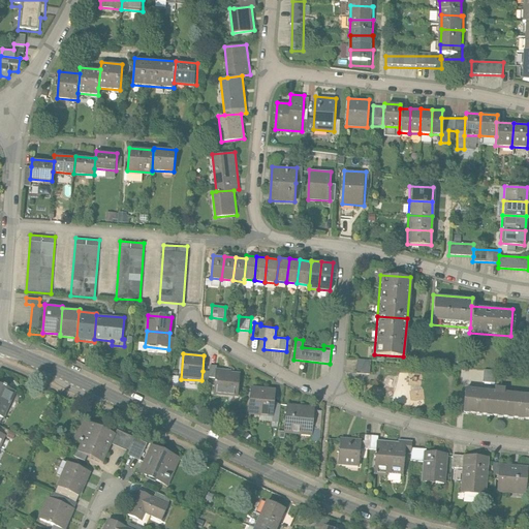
[(371,361),(356,360),(355,367),(370,368),(371,361)]
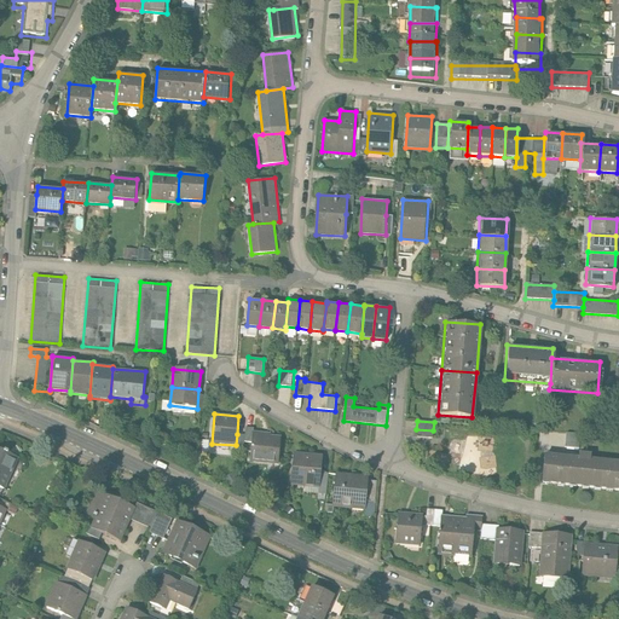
[(244,435),(237,434),(236,445),(235,452),(243,453),(244,443),(252,443),(253,433),(253,428),(246,427),(244,435)]
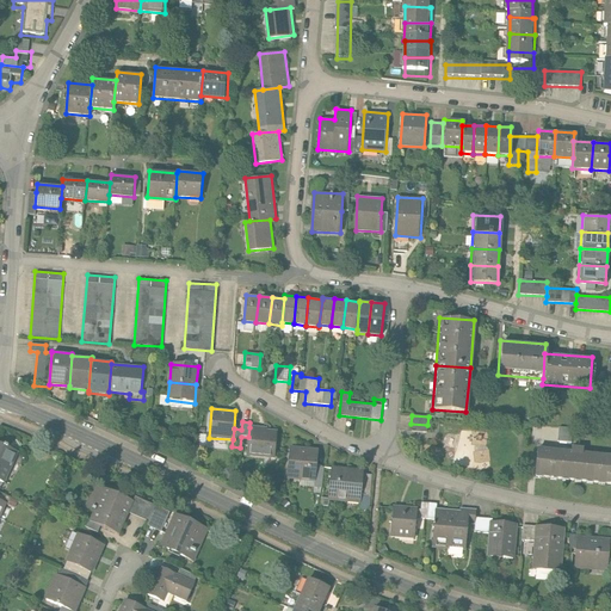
[(278,431),(250,427),(248,437),(246,456),(275,460),(278,431)]
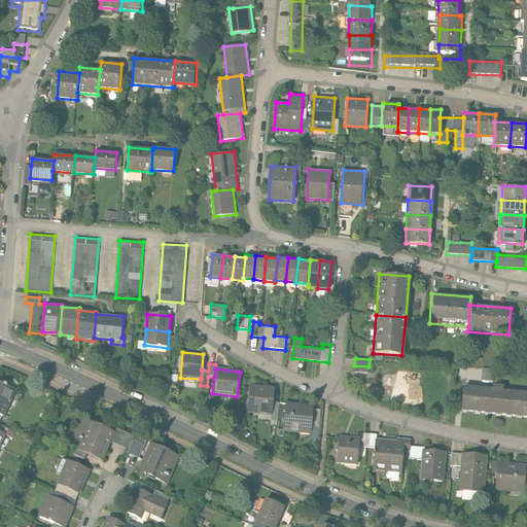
[(0,381),(0,414),(4,417),(16,389),(0,381)]
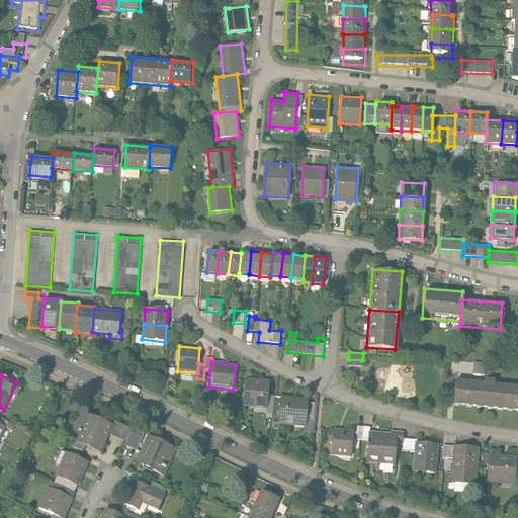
[(270,380),(246,378),(244,406),(268,409),(270,380)]
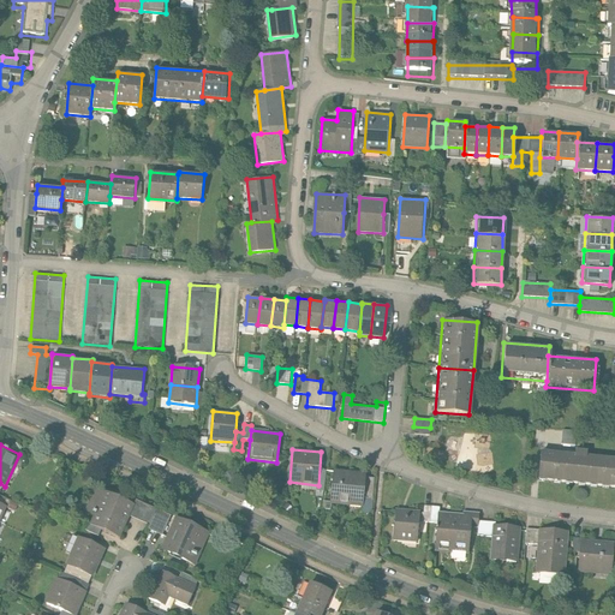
[(541,451),(537,482),(614,489),(614,458),(585,455),(586,451),(573,449),(572,454),(541,451)]
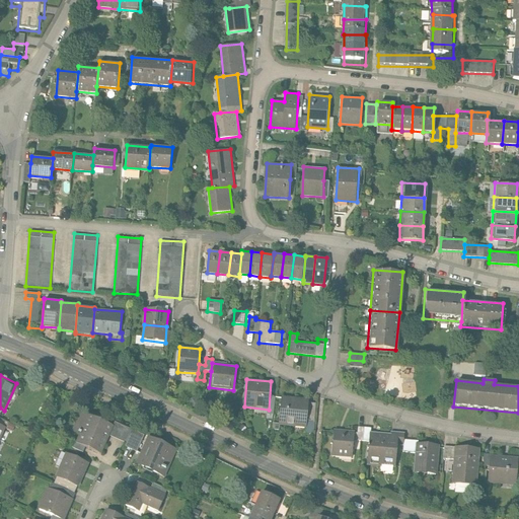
[(282,396),(279,425),(305,428),(307,402),(308,398),(282,396)]
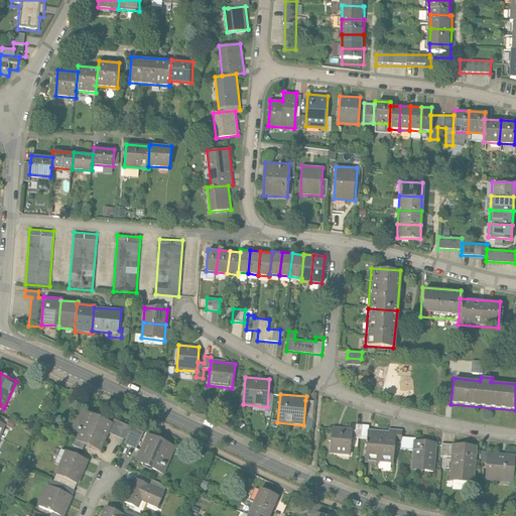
[(314,401),(305,400),(303,425),(303,430),(311,431),(314,401)]
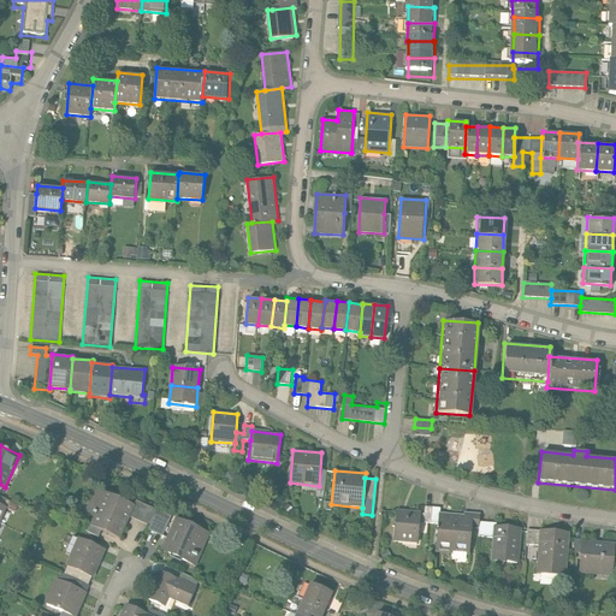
[(88,503),(129,521),(130,517),(136,505),(95,487),(88,503)]
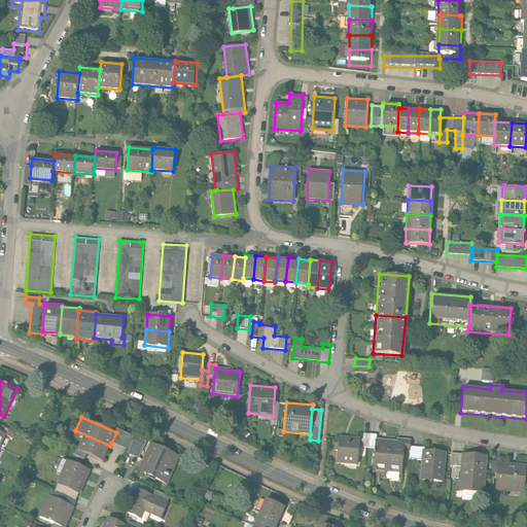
[(0,430),(6,433),(5,435),(12,438),(15,432),(0,424),(0,430)]
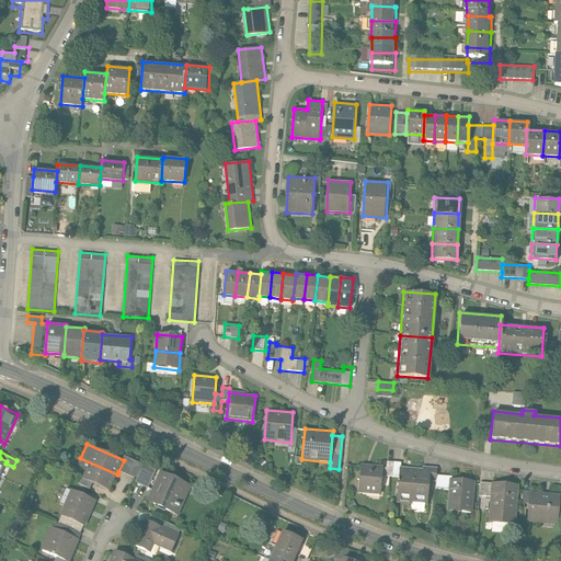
[(125,457),(124,460),(118,471),(136,479),(134,482),(148,489),(156,470),(125,457)]
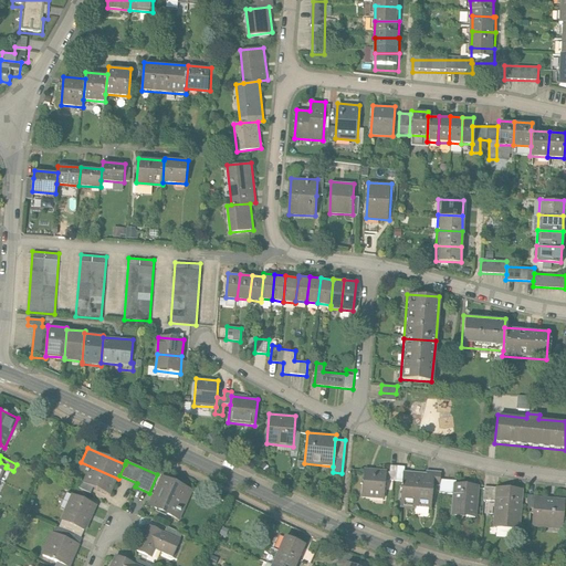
[(94,488),(111,495),(118,479),(81,462),(77,470),(86,473),(83,482),(94,488)]
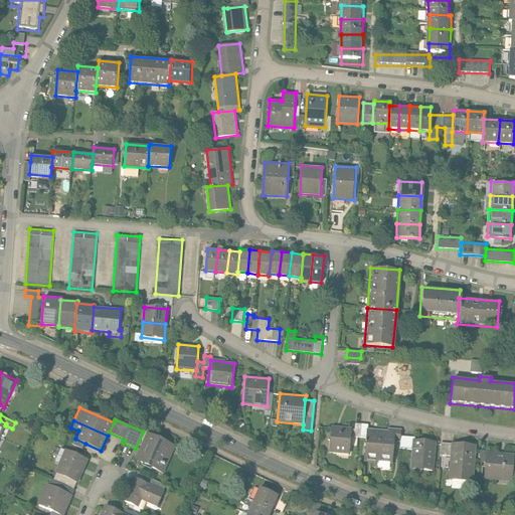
[(353,430),(351,430),(350,438),(364,439),(365,428),(367,430),(367,424),(354,423),(353,430)]
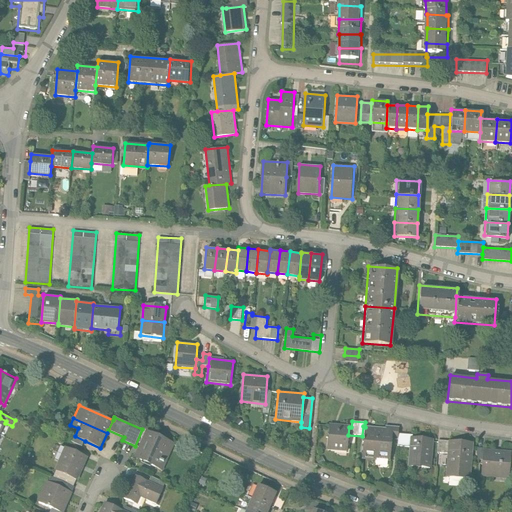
[(326,450),(347,452),(348,435),(349,427),(349,425),(327,424),(326,450)]
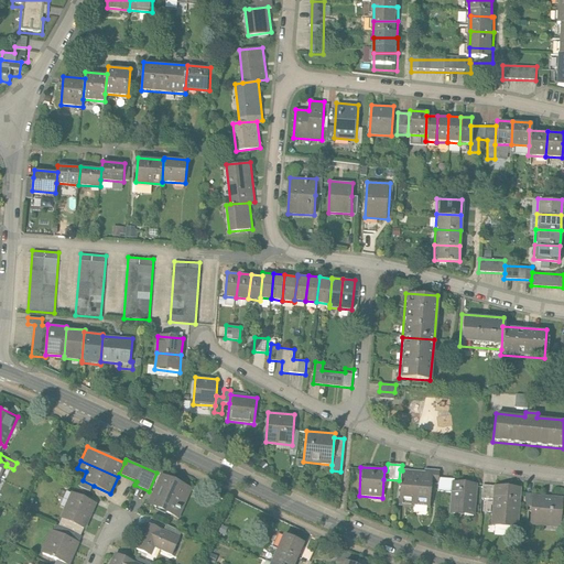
[(399,480),(397,506),(429,509),(431,483),(437,484),(438,478),(438,470),(423,469),(423,472),(402,470),(400,469),(399,480)]
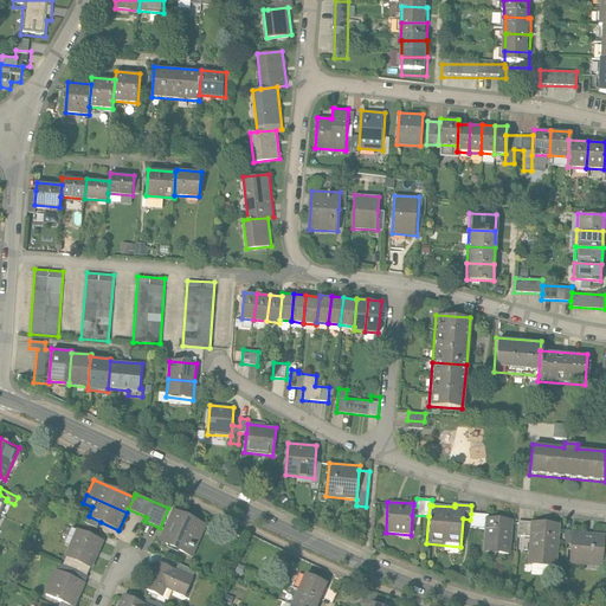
[(158,542),(193,558),(207,524),(173,509),(158,542)]
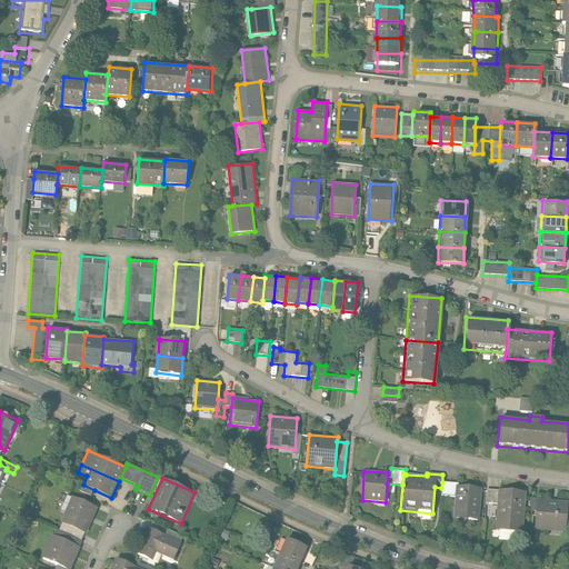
[(458,483),(442,482),(441,488),(441,497),(453,497),(455,486),(458,486),(458,483)]
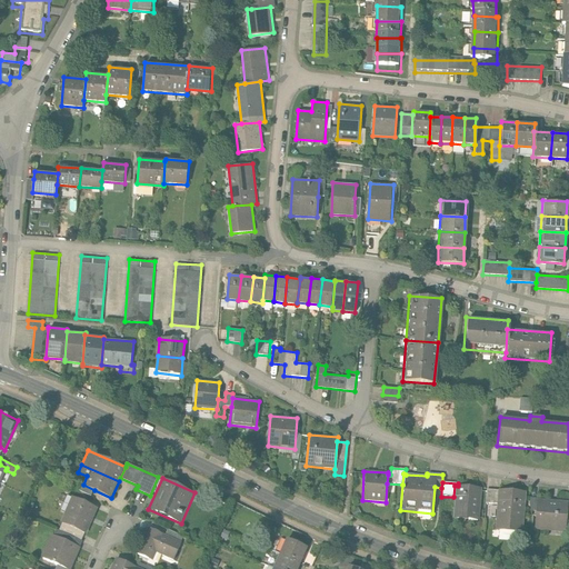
[(91,497),(95,490),(83,485),(81,485),(79,491),(91,497)]
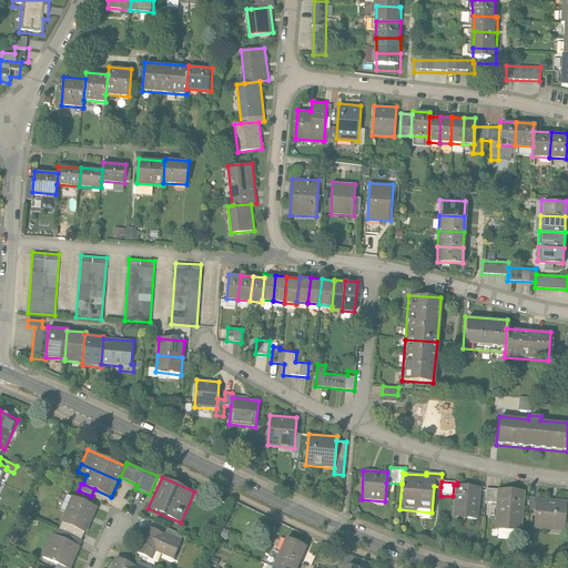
[(450,518),(477,520),(479,487),(457,485),(454,485),(453,496),(450,518)]
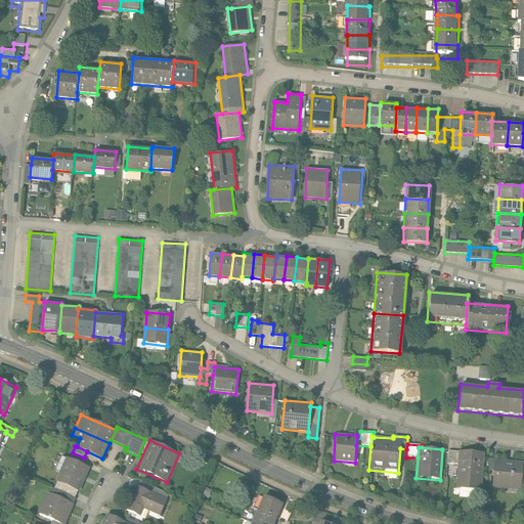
[(457,451),(447,450),(446,464),(456,465),(457,451)]
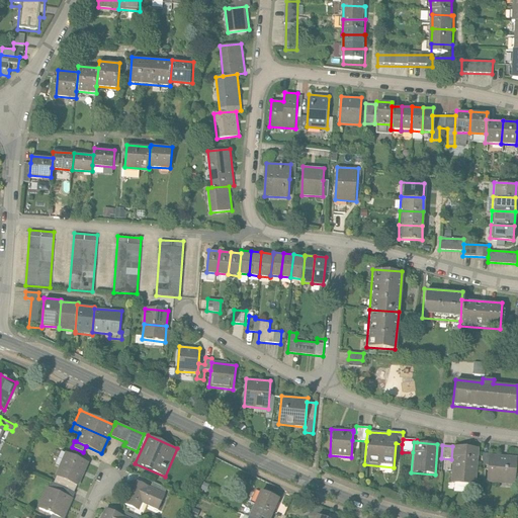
[(476,485),(478,448),(452,446),(451,459),(449,483),(476,485)]
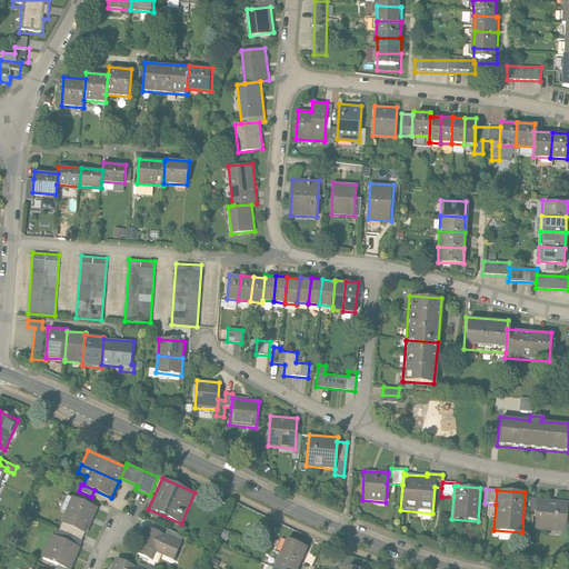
[(85,533),(87,535),(98,509),(71,497),(60,523),(62,523),(85,533)]
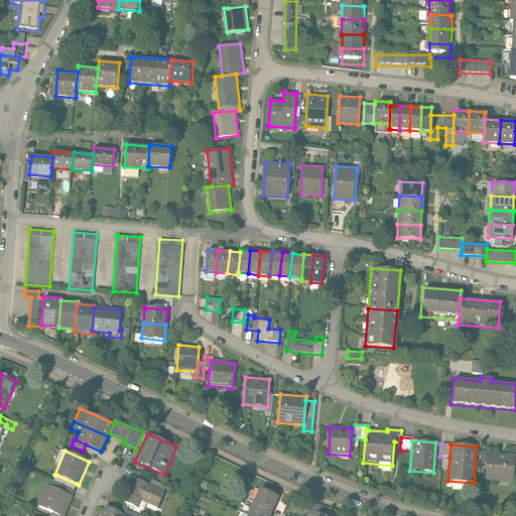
[(512,483),(514,455),(485,453),(485,464),(483,481),(512,483)]
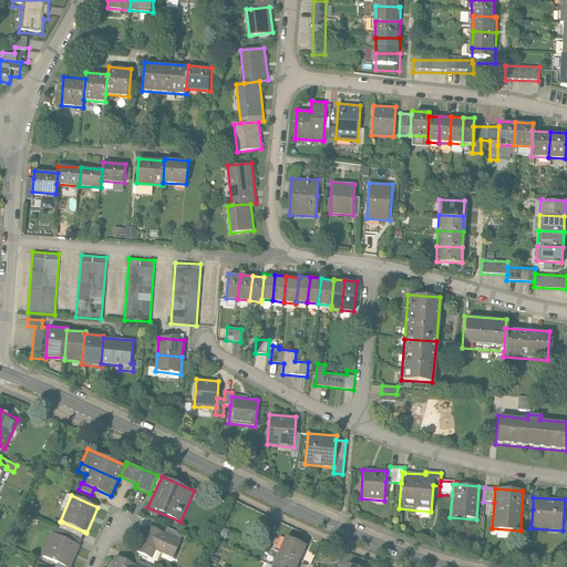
[(55,528),(53,534),(80,546),(82,540),(81,539),(84,532),(62,522),(59,529),(55,528)]
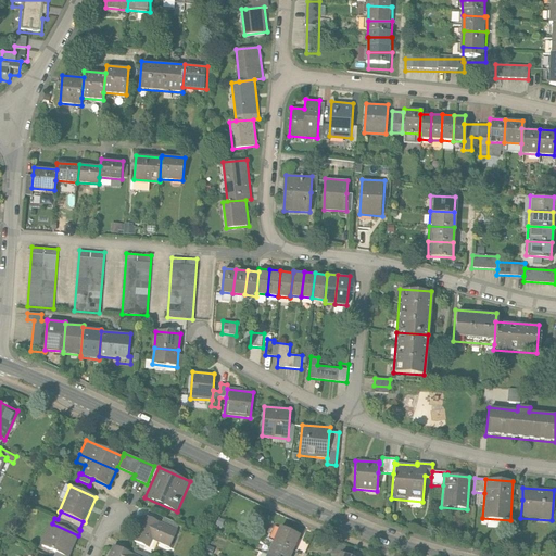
[(146,516),(134,541),(150,548),(153,541),(169,548),(178,530),(176,530),(162,522),(146,516)]
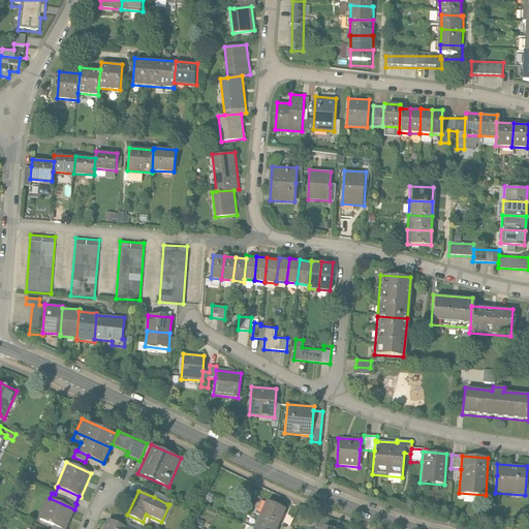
[(154,497),(167,504),(170,499),(156,493),(154,497)]
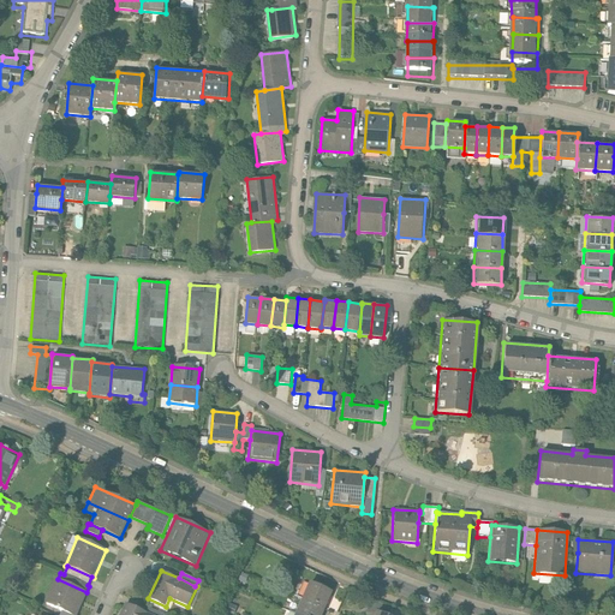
[(43,604),(70,614),(76,614),(87,592),(58,579),(55,578),(43,604)]
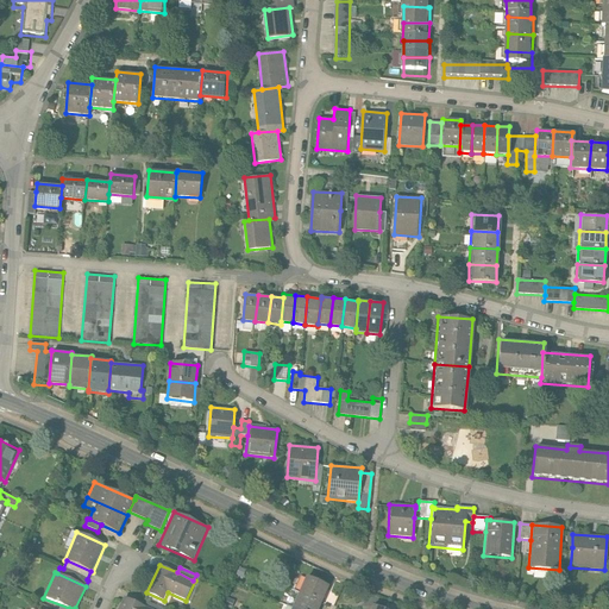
[(308,576),(301,592),(324,602),(331,586),(308,576)]
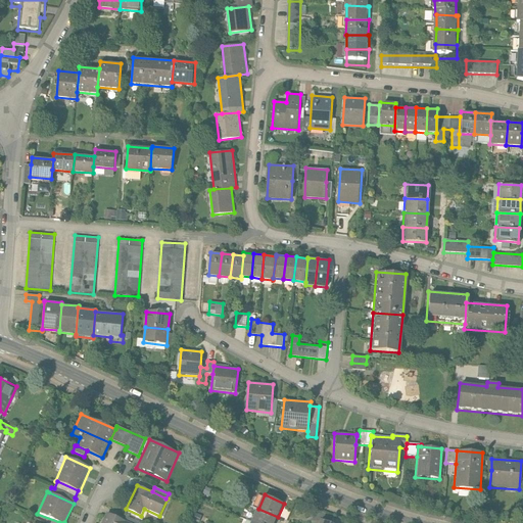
[(258,509),(252,522),(275,522),(278,517),(258,509)]
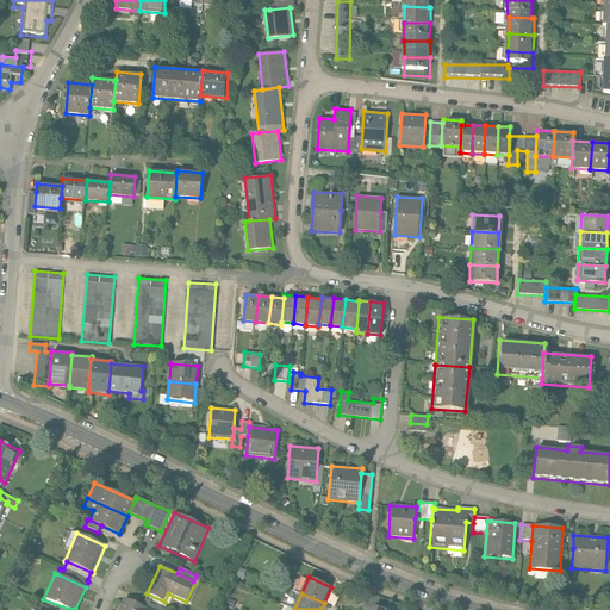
[(124,598),(118,609),(149,609),(145,608),(124,598)]
